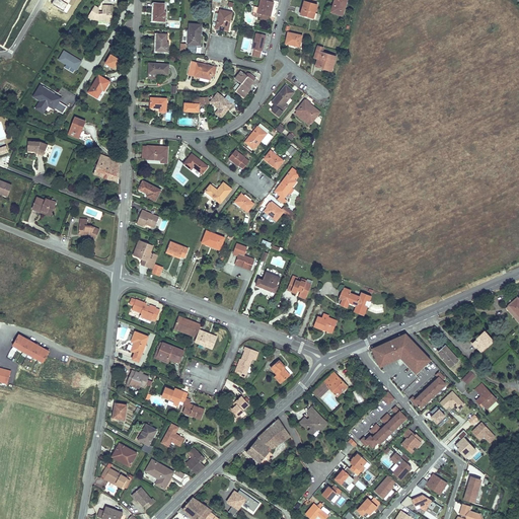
[(271,16),(274,2),(266,0),(261,0),(260,8),(254,7),(252,15),(262,17),(263,14),(269,16),(271,16)]
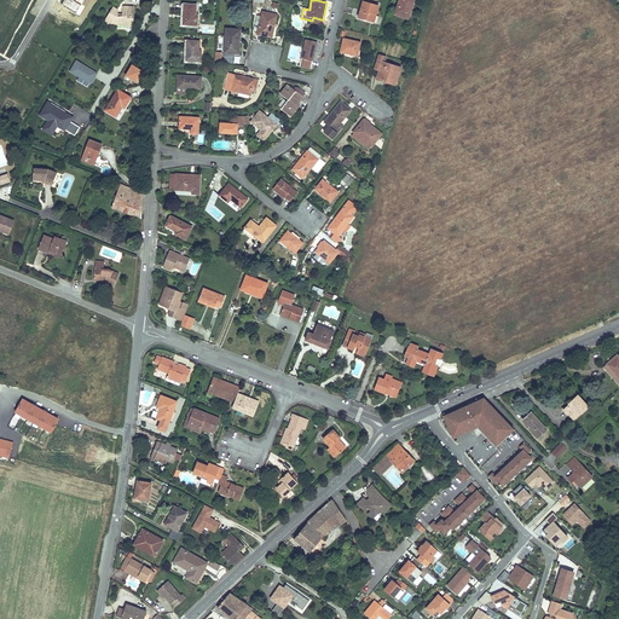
[(397,15),(409,18),(414,0),(399,0),(398,6),(399,6),(397,15)]
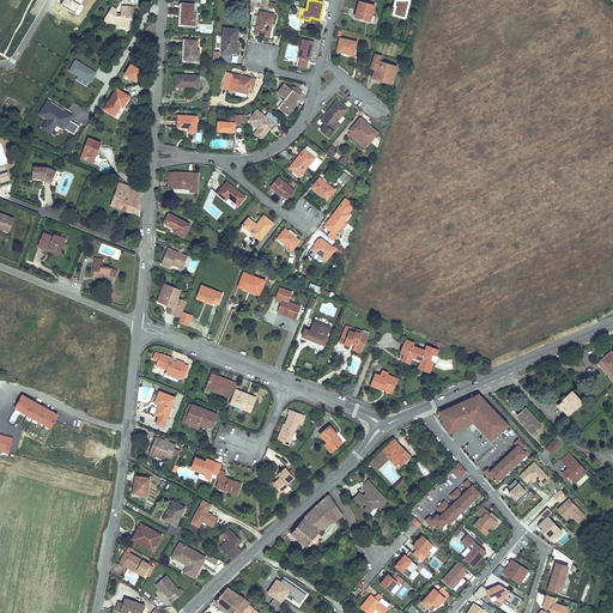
[(360,1),(356,17),(371,22),(375,5),(360,1)]
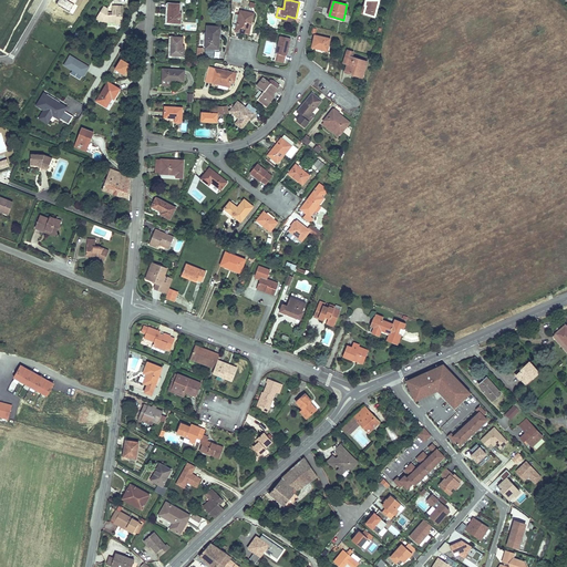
[(181,3),(168,2),(167,17),(168,17),(169,17),(168,23),(182,23),(182,13),(181,13),(181,3)]
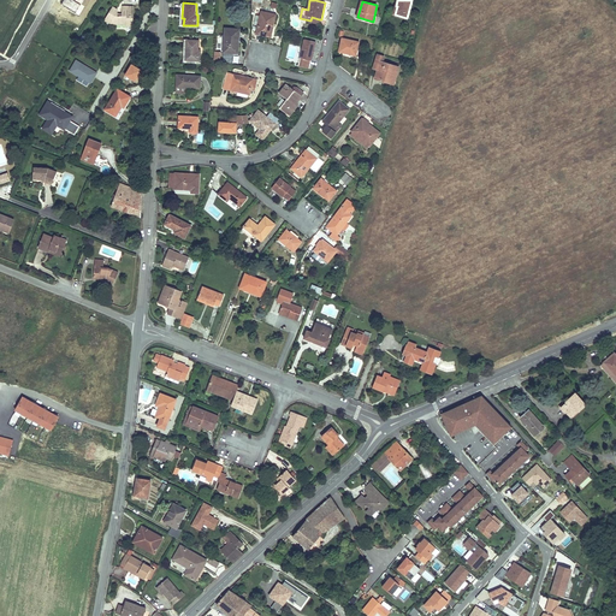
[(118,10),(113,7),(106,19),(112,22),(111,24),(128,24),(128,27),(132,27),(132,19),(131,19),(131,17),(132,17),(134,7),(123,6),(123,15),(123,16),(117,16),(117,13),(118,10)]
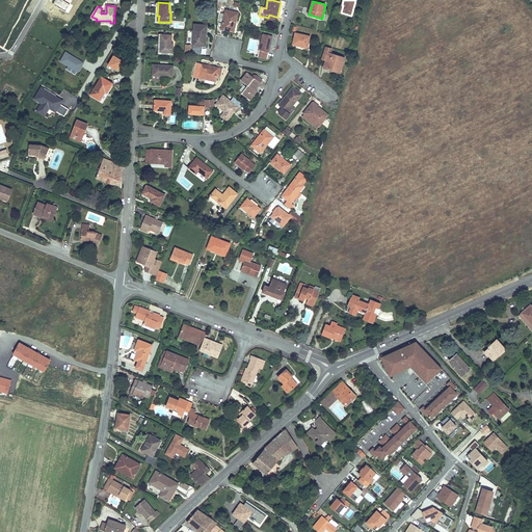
[(223,22),(221,29),(225,30),(227,28),(234,30),(236,22),(235,22),(237,12),(227,9),(223,22)]
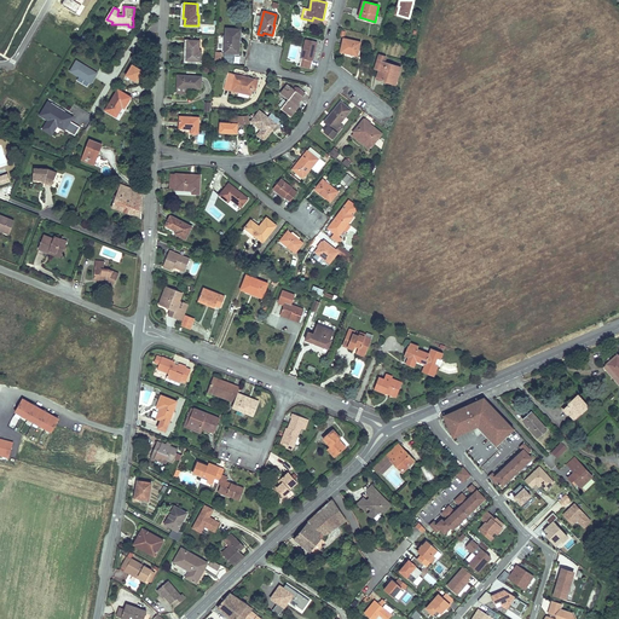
[(226,28),(225,52),(236,53),(237,40),(241,41),(241,29),(226,28)]
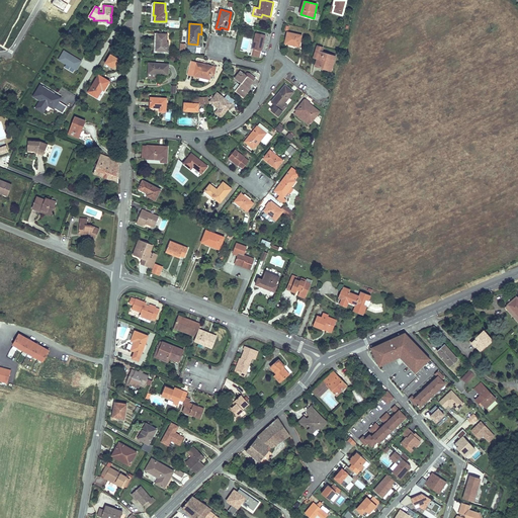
[(301,35),(288,32),(285,44),(297,47),(298,42),(300,42),(301,35)]
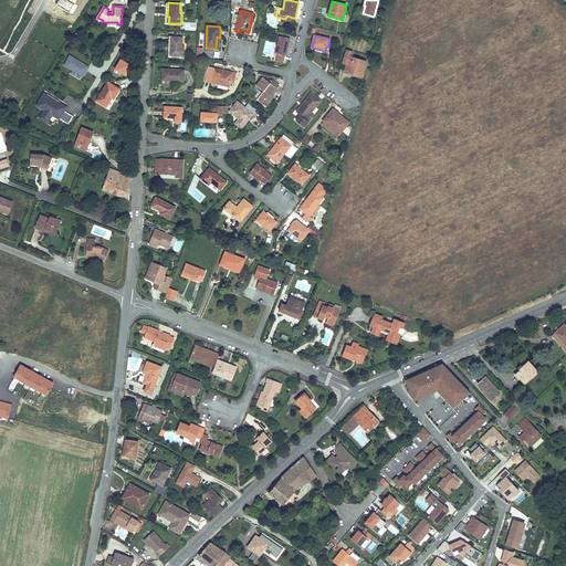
[(184,38),(171,37),(170,50),(171,50),(171,56),(185,58),(185,46),(182,46),(184,38)]
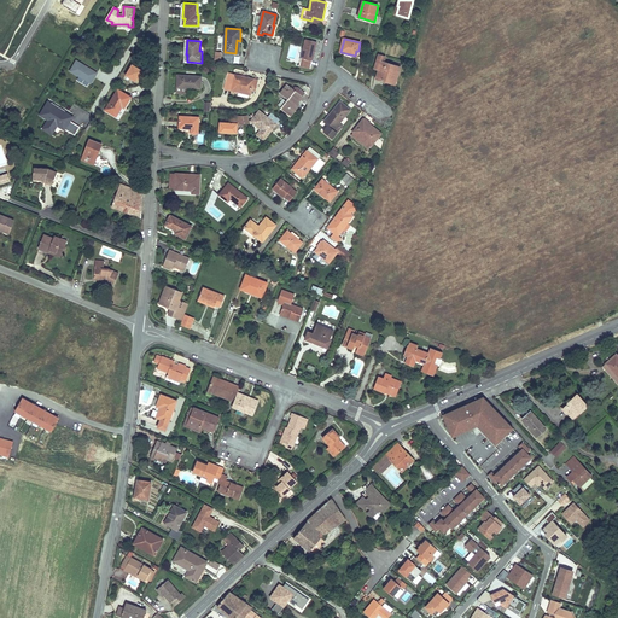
[(310,68),(316,42),(307,40),(299,65),(310,68)]
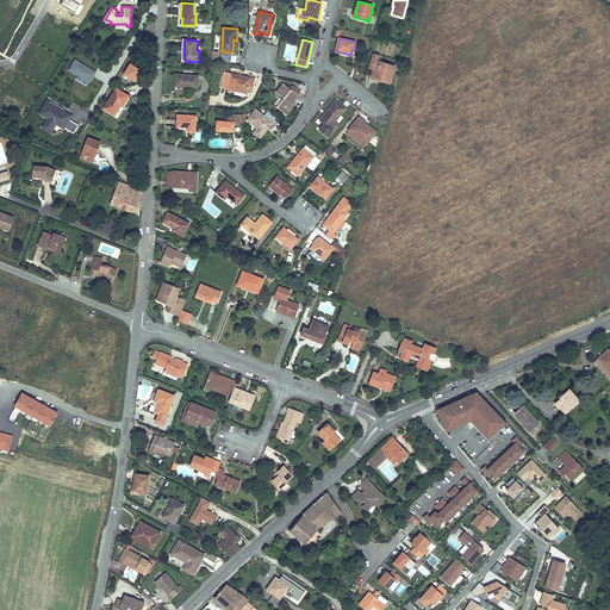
[(372,78),(379,80),(379,78),(391,81),(396,67),(379,62),(381,56),(374,55),(371,68),(374,69),(372,78)]
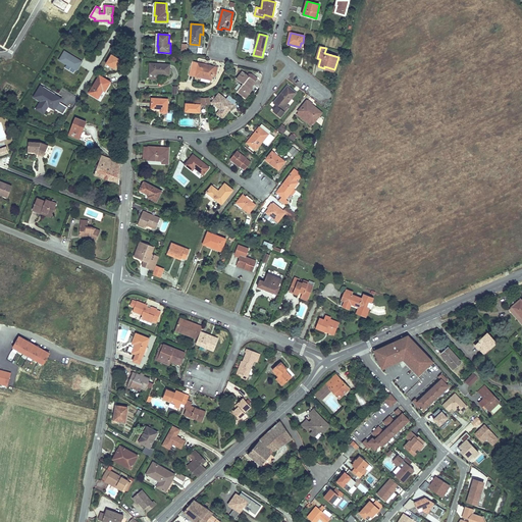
[(83,61),(65,51),(60,60),(67,64),(71,66),(77,70),(83,61)]
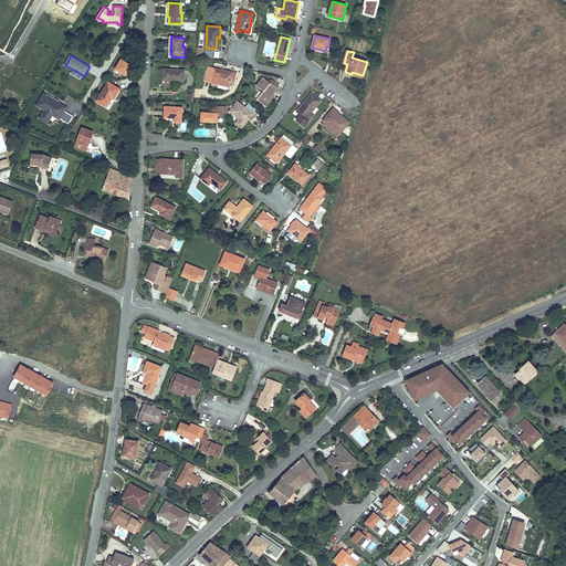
[(122,59),(116,69),(125,74),(130,64),(122,59)]
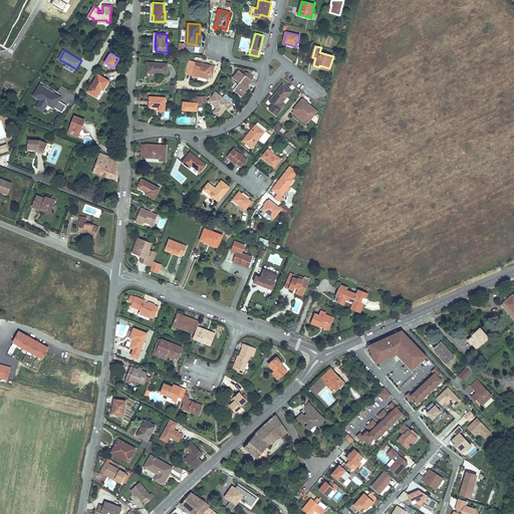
[(215,66),(190,61),(187,73),(199,76),(198,79),(207,81),(208,78),(209,78),(210,74),(213,75),(215,66)]
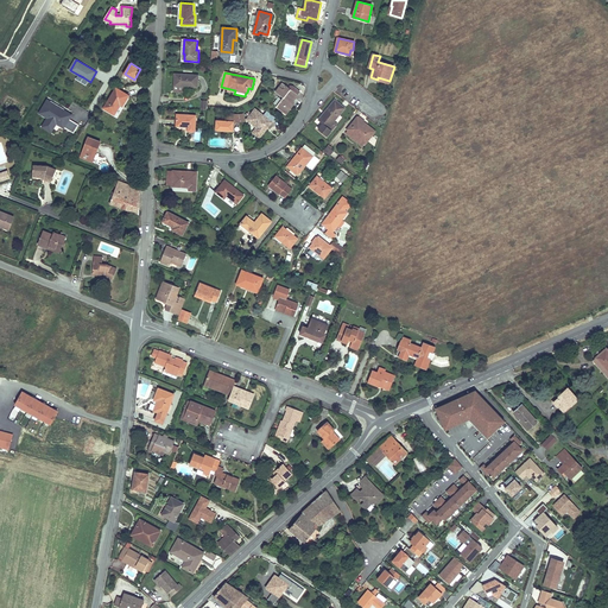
[(198,76),(176,74),(175,92),(183,92),(184,87),(184,84),(188,84),(188,87),(197,88),(198,76)]
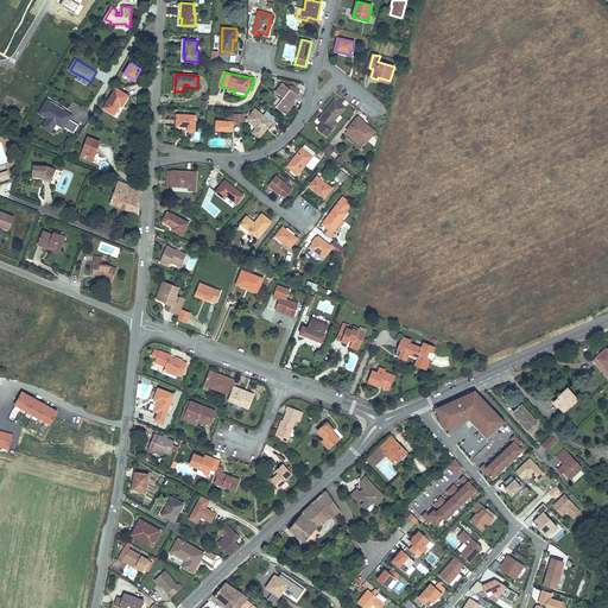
[(277,107),(286,114),(292,106),(292,105),(293,103),(299,95),(298,94),(301,92),(293,86),(291,86),(290,88),(283,83),(276,92),(284,97),(277,107)]
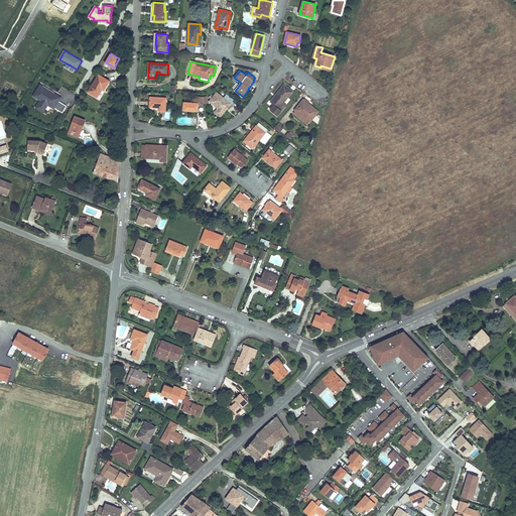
[(99,75),(88,92),(97,98),(102,89),(104,90),(110,82),(99,75)]
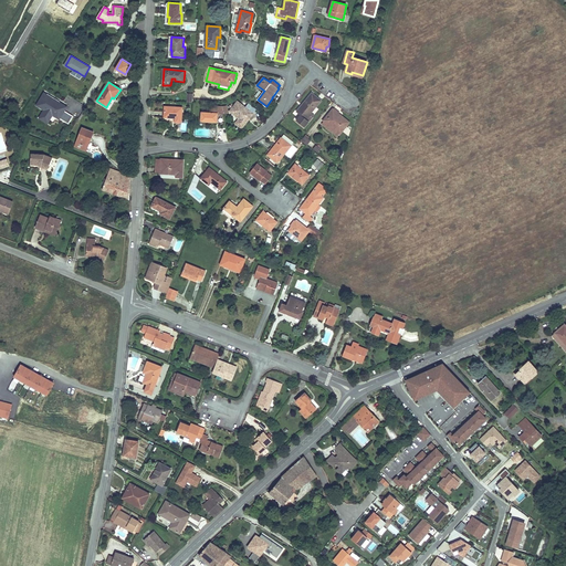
[(313,93),(297,112),(302,115),(296,121),(304,127),(312,118),(310,115),(322,101),(313,93)]
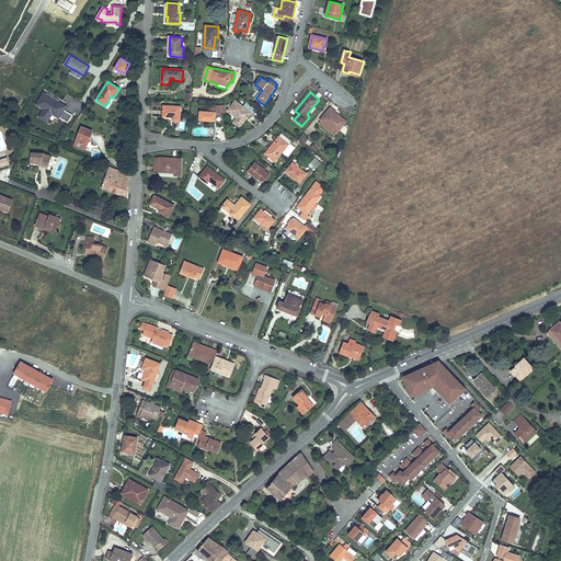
[(47,94),(45,93),(38,104),(46,109),(43,113),(50,117),(53,113),(69,123),(73,114),(65,109),(66,106),(61,103),(60,104),(58,103),(59,102),(60,101),(48,93),(47,94)]
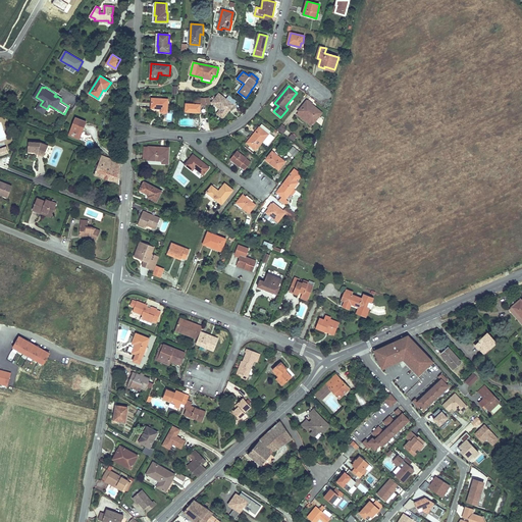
[(237,101),(229,95),(226,99),(219,94),(212,103),(217,106),(221,109),(217,113),(223,118),(237,101)]
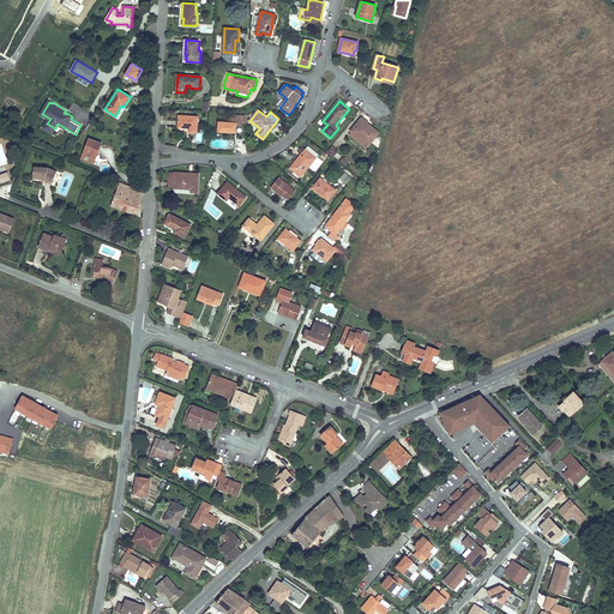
[(220,122),(218,131),(232,132),(232,130),(235,130),(236,124),(244,124),(241,115),(229,114),(229,122),(220,122)]
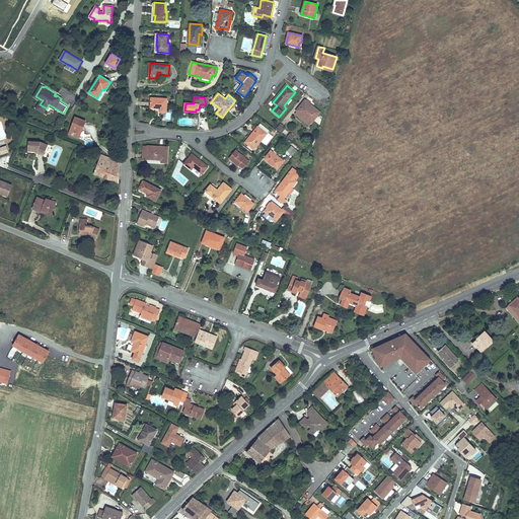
[(167,98),(151,97),(151,107),(161,108),(161,112),(166,113),(167,98)]
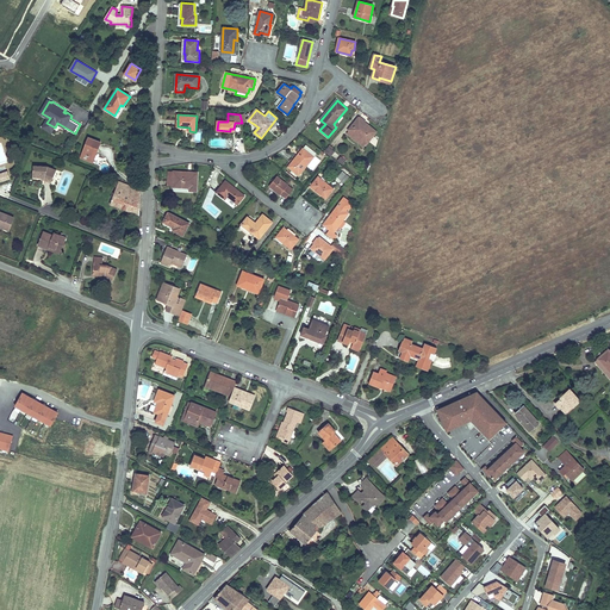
[(366,123),(359,118),(349,130),(350,131),(366,144),(367,144),(375,134),(365,124),(366,123)]
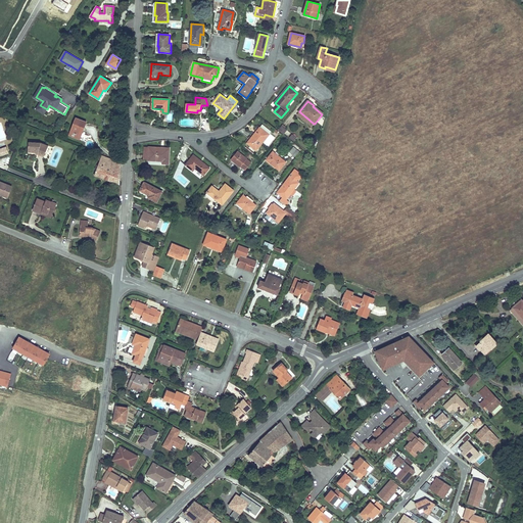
[(44,113),(47,109),(40,105),(38,110),(44,113)]
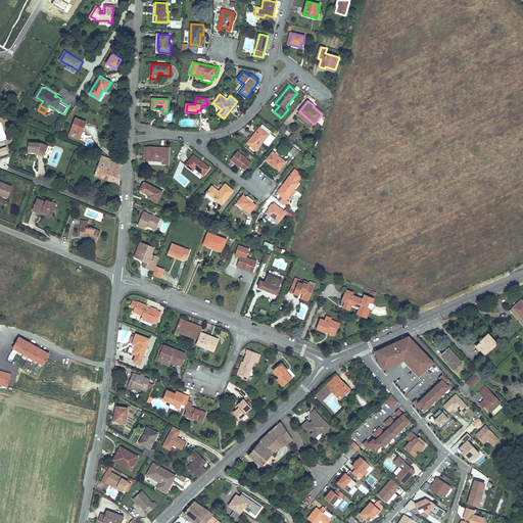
[(313,106),(322,114),(323,113),(314,105),(313,106)]
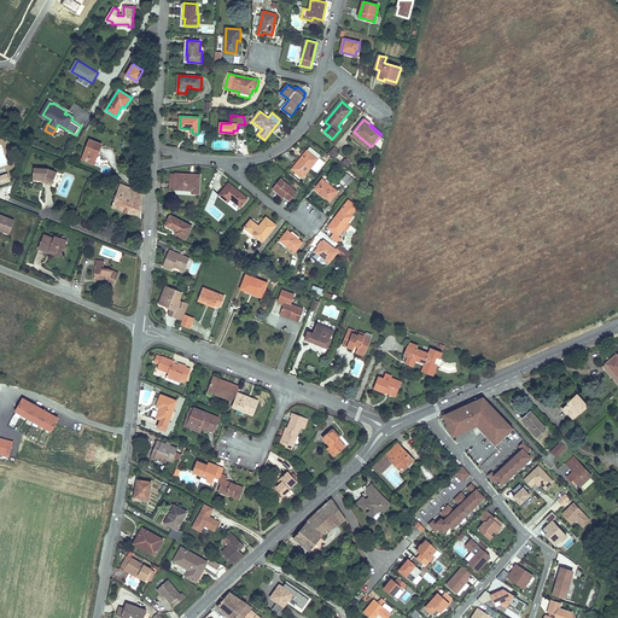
[(368,149),(371,146),(355,133),(353,135),(368,149)]
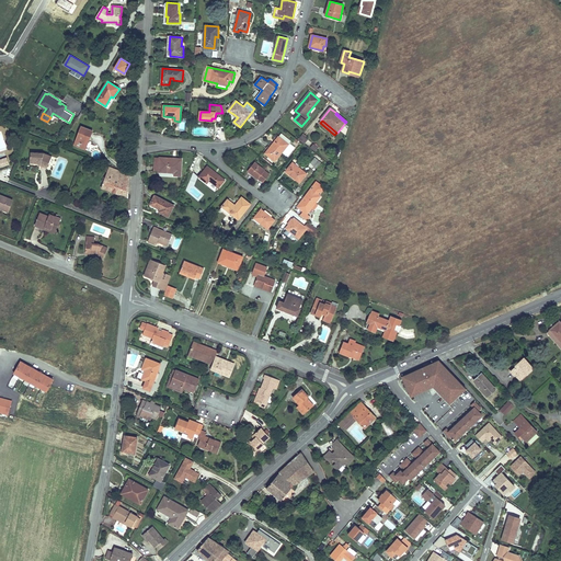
[(87,150),(93,132),(81,127),(76,141),(78,142),(77,146),(87,150)]
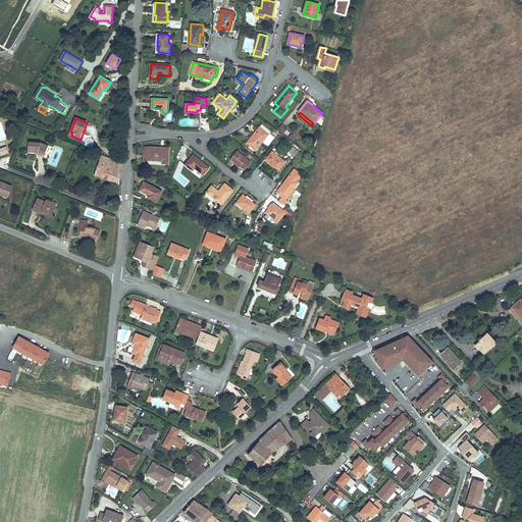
[(260,127),(247,143),(256,150),(268,135),(266,132),(260,127)]
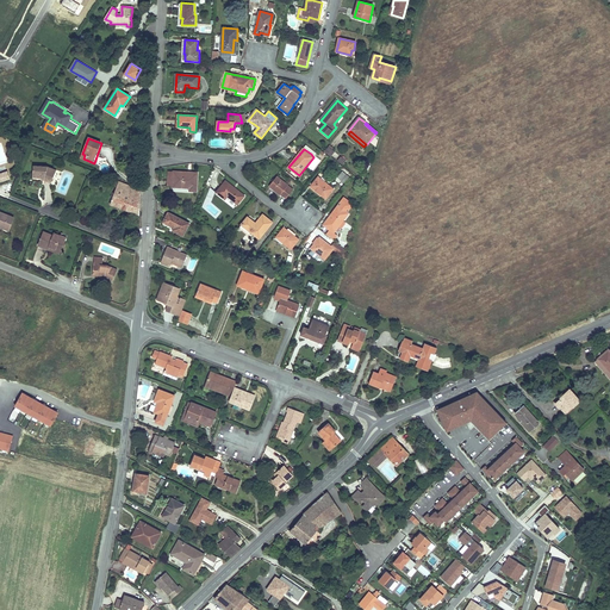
[(315,157),(310,163),(313,167),(319,161),(315,157)]
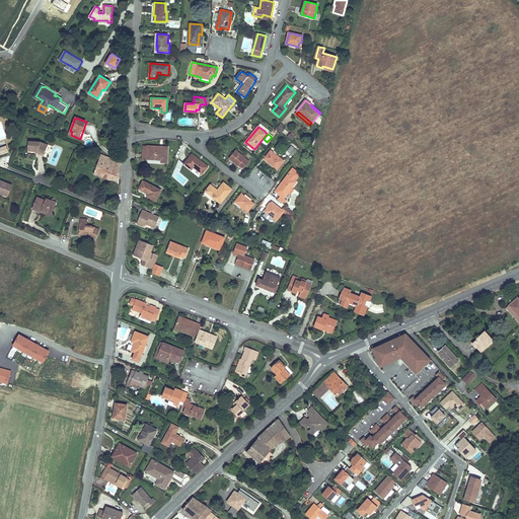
[(39,153),(44,156),(49,145),(41,142),(28,141),(28,151),(35,151),(38,151),(39,152),(39,153)]
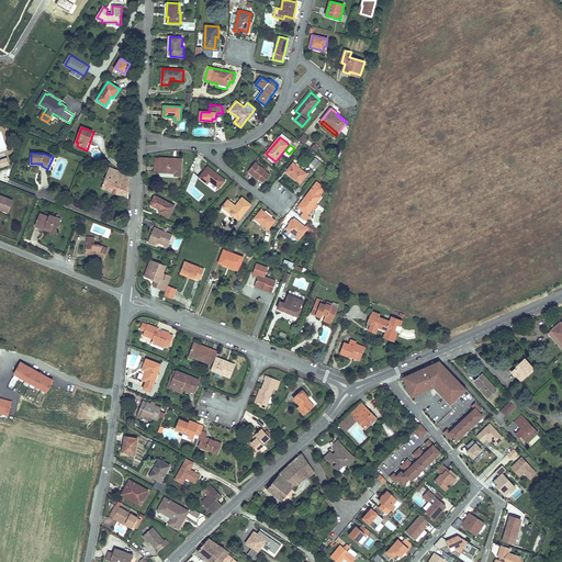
[(0,168),(10,165),(7,158),(0,159),(0,168)]
